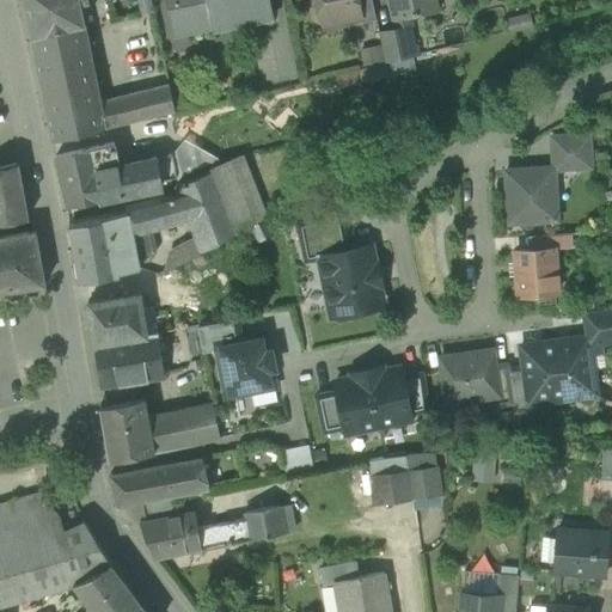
[(23,0),(31,38),(84,25),(79,5),(87,2),(86,0),(23,0)]
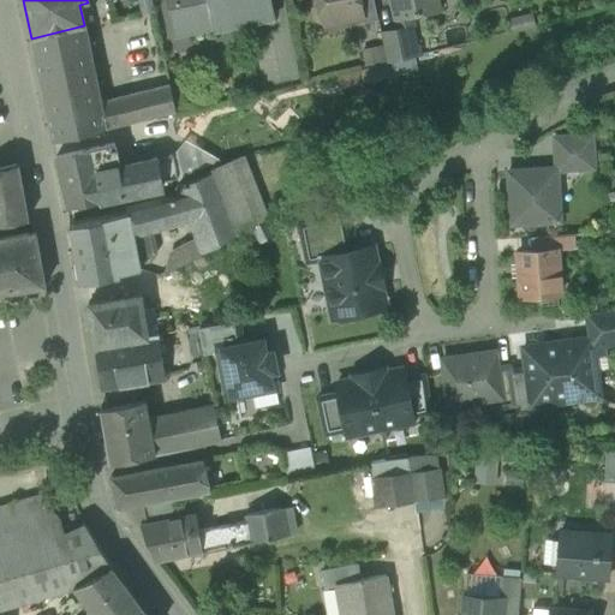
[(166,0),(174,37),(213,29),(214,33),(274,19),(269,0),(166,0)]
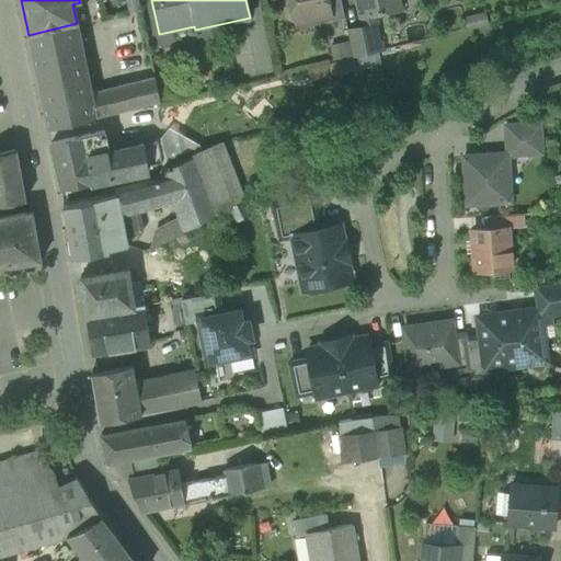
[(289,0),(287,4),(289,13),(295,16),(305,14),(307,21),(329,16),(330,16),(327,0),(289,0)]
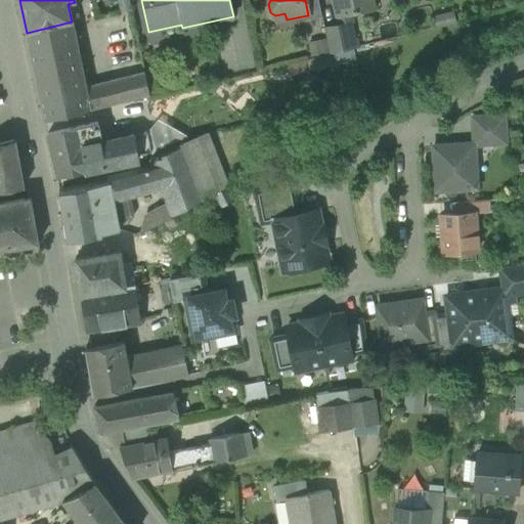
[(317,0),(305,0),(308,15),(307,15),(308,22),(321,18),(317,0)]
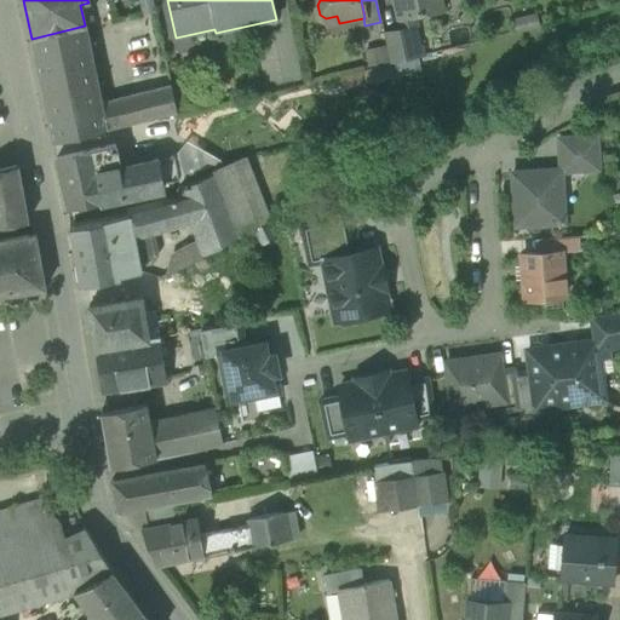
[(391,0),(396,21),(445,11),(441,0),(391,0)]
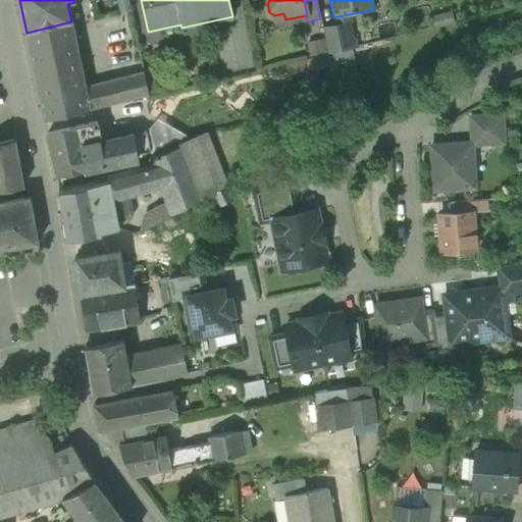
[(450,14),(432,19),(434,28),(452,23),(450,14)]
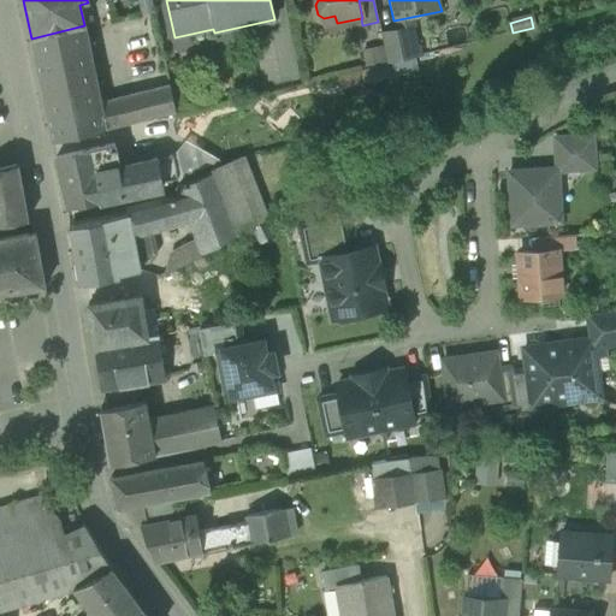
[(84,25),(31,39),(43,99),(96,86),(84,25)]
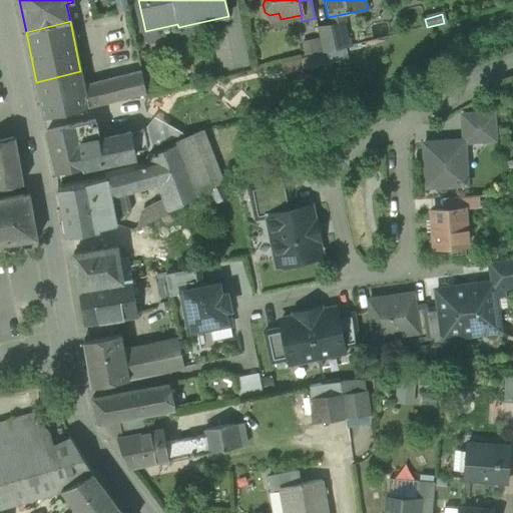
[(343,22),(317,27),(323,54),(348,47),(343,22)]
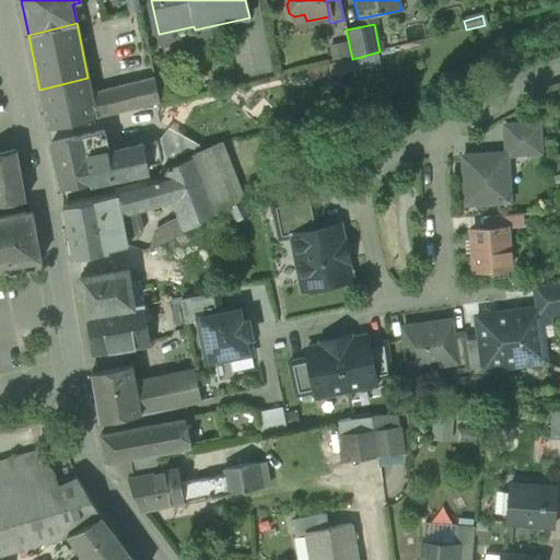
[(88,78),(39,90),(47,129),(96,117),(91,95),(88,78)]
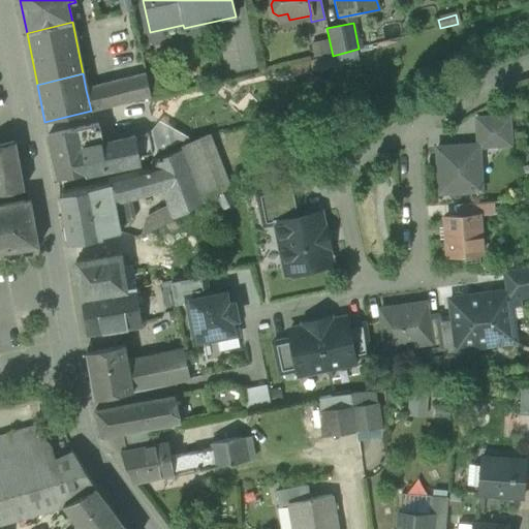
[(146,75),(86,90),(91,111),(150,96),(146,75)]
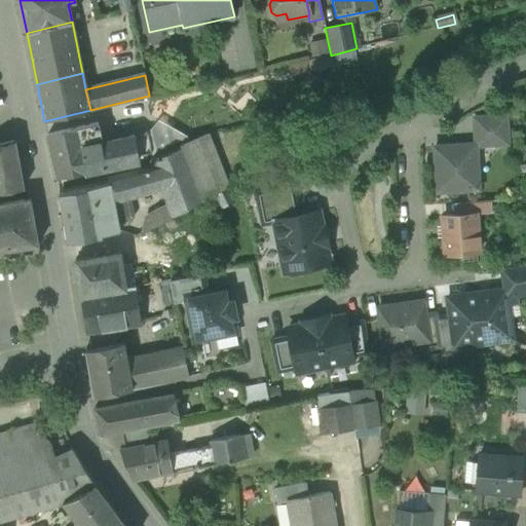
[(505,116),(474,118),(475,145),(476,147),(508,145),(505,116)]
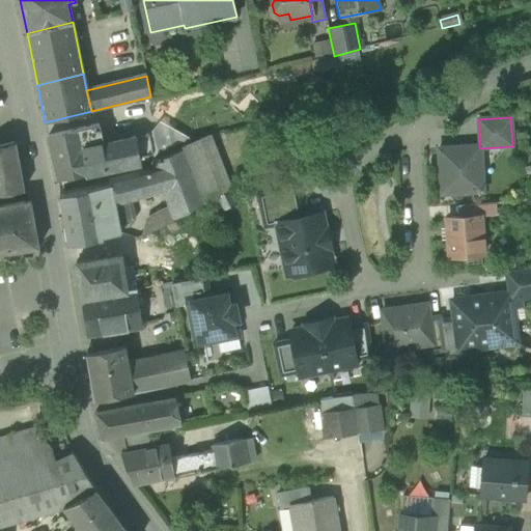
[(99,124),(48,137),(58,180),(90,175),(84,149),(103,145),(99,124)]
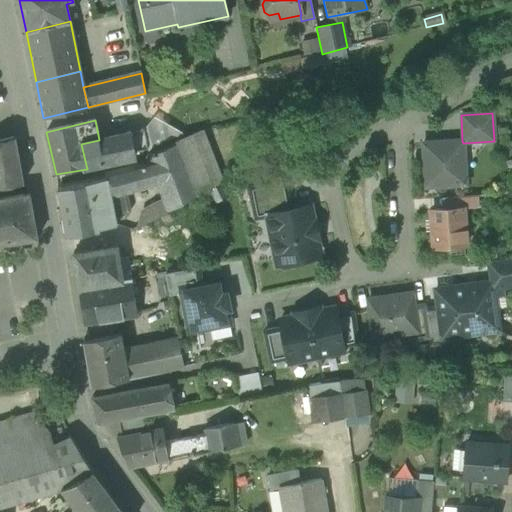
[(144,134),(137,136),(136,132),(125,135),(129,153),(147,148),(144,134)]
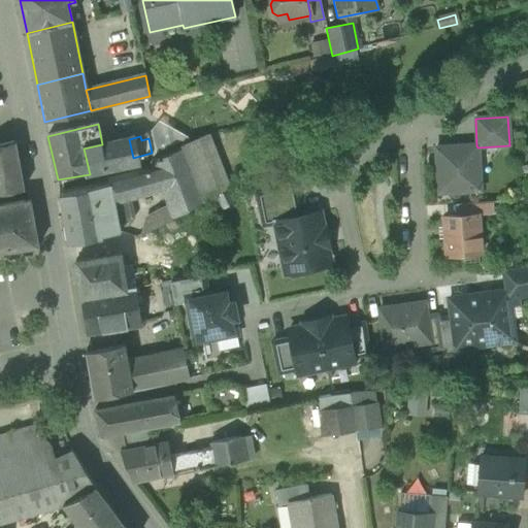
[(207,136),(182,146),(184,149),(184,150),(205,202),(227,191),(207,136)]
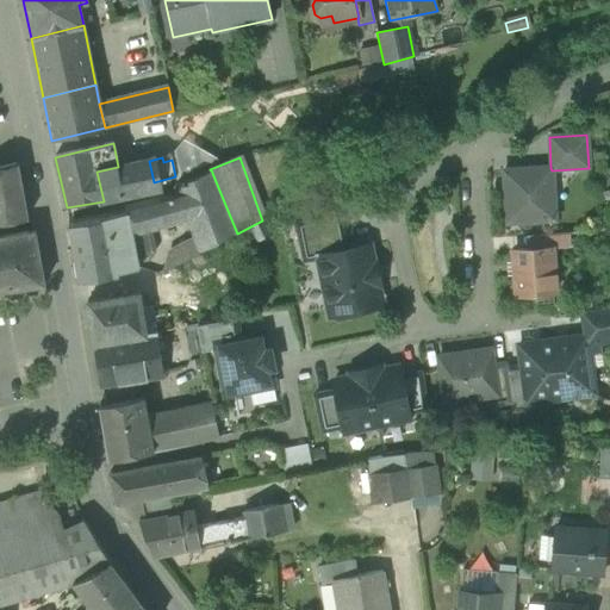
[(118,167),(97,172),(104,201),(155,191),(154,182),(149,161),(118,167)]
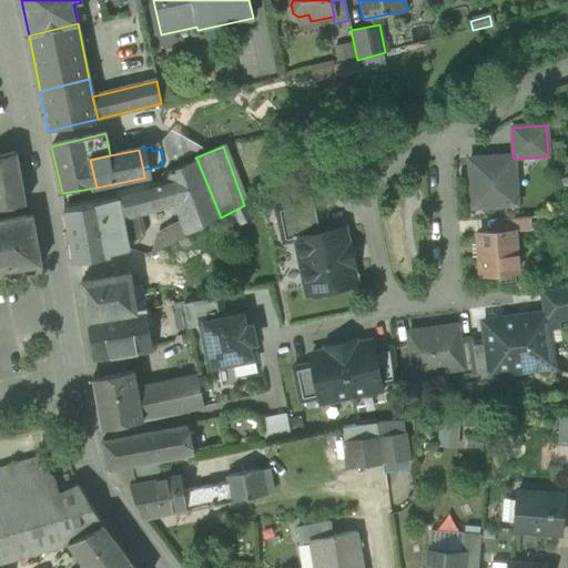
[(17,153),(0,156),(0,208),(26,204),(17,153)]
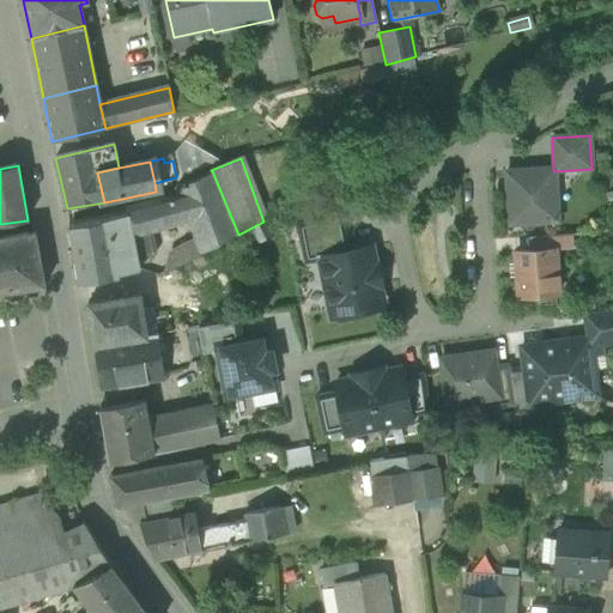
[(553,169),(507,173),(509,224),(557,222),(554,171),(553,169)]
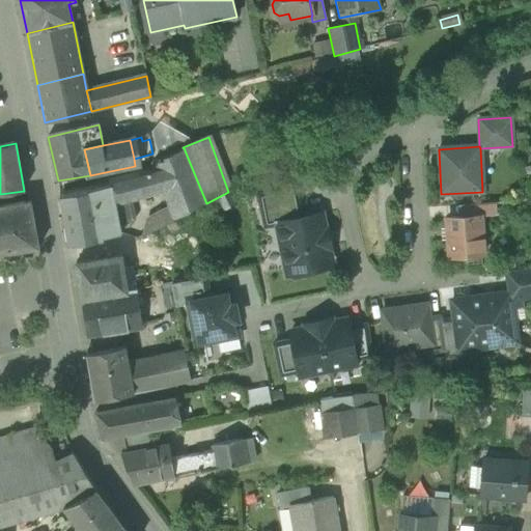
[(183,147),(161,159),(151,163),(163,193),(169,207),(169,210),(174,220),(206,203),(185,150),(185,149),(183,147)]
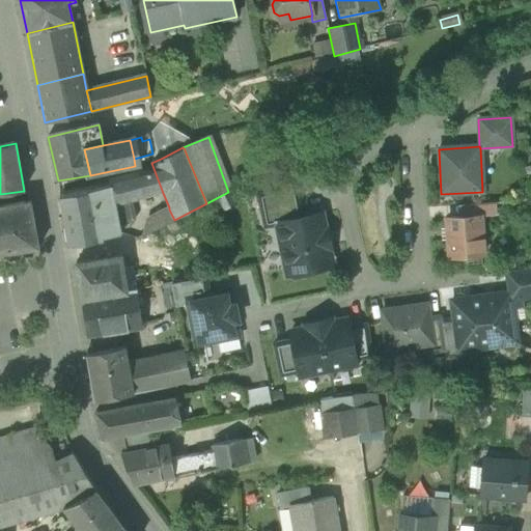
[(155,170),(109,182),(110,186),(115,205),(161,193),(163,193),(155,170)]
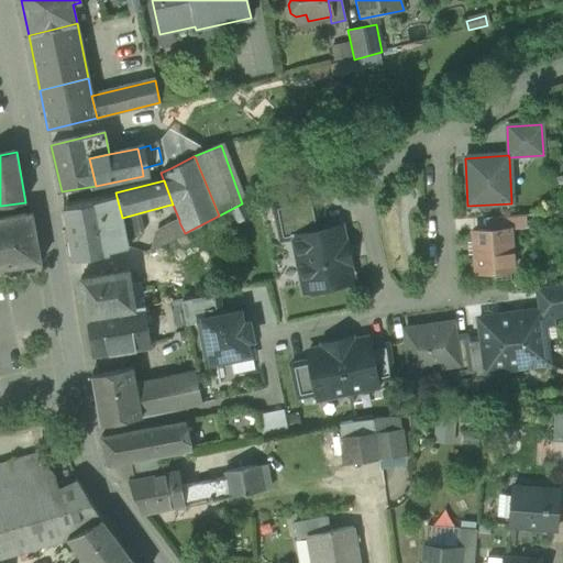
[(117,197),(63,209),(73,261),(109,255),(108,252),(128,249),(122,218),(117,197)]
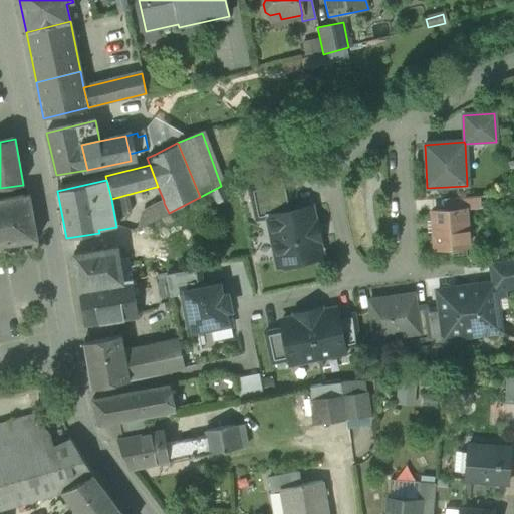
[(250,189),(255,212),(290,205),(285,182),(250,189)]
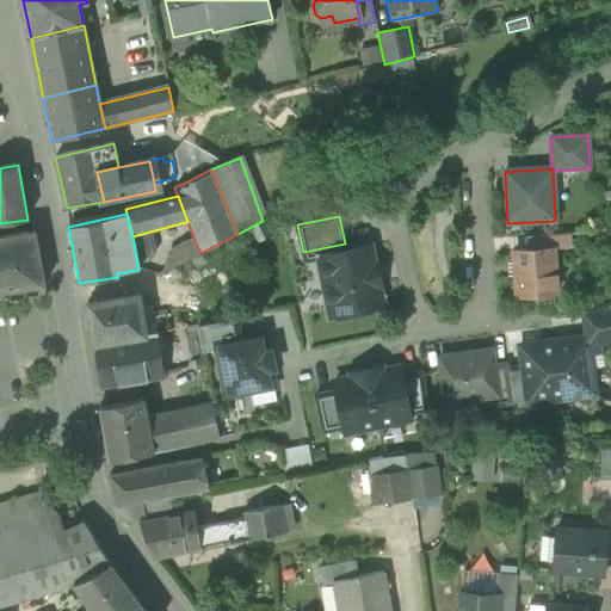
[(35,233),(0,236),(0,291),(44,287),(35,233)]
